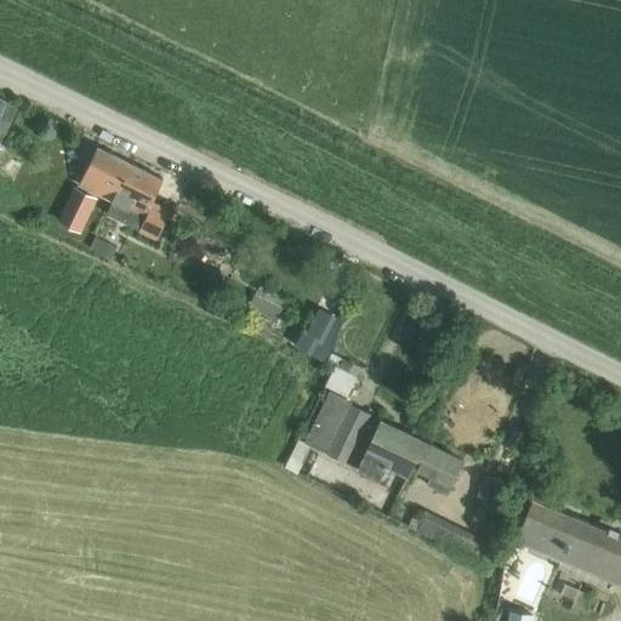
[(0,163),(5,153),(0,151),(0,144),(18,108),(17,108),(0,100),(0,163)]
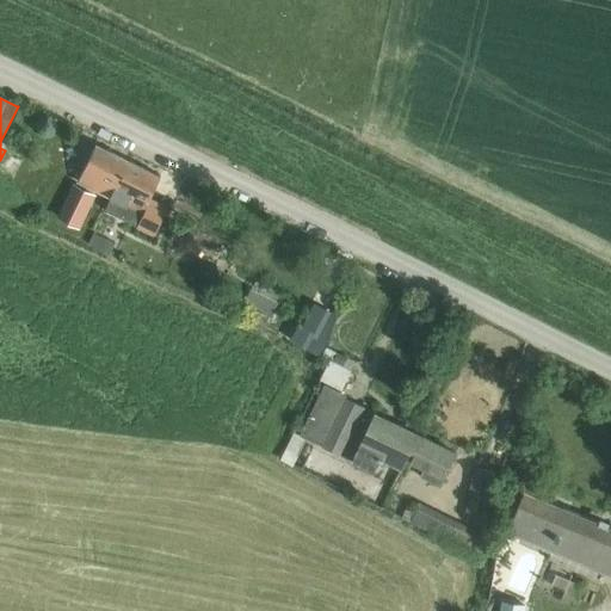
[(78,184),(110,199),(129,161),(97,146),(78,184)]
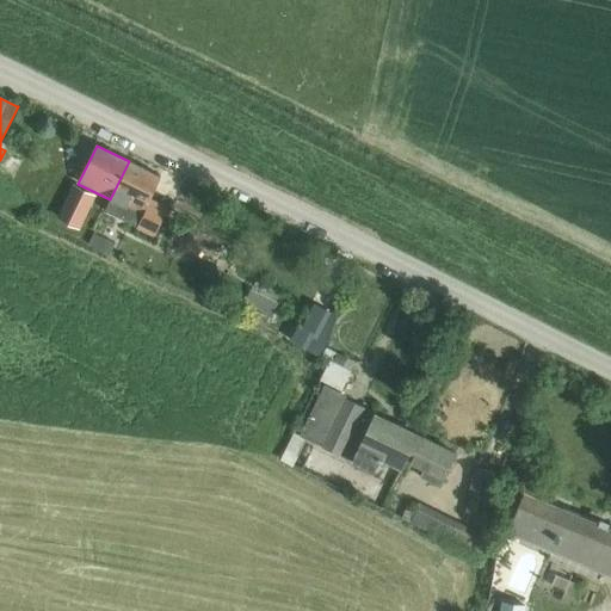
[(129,161),(110,199),(111,201),(105,213),(140,229),(141,229),(154,235),(167,209),(150,201),(161,178),(129,161)]
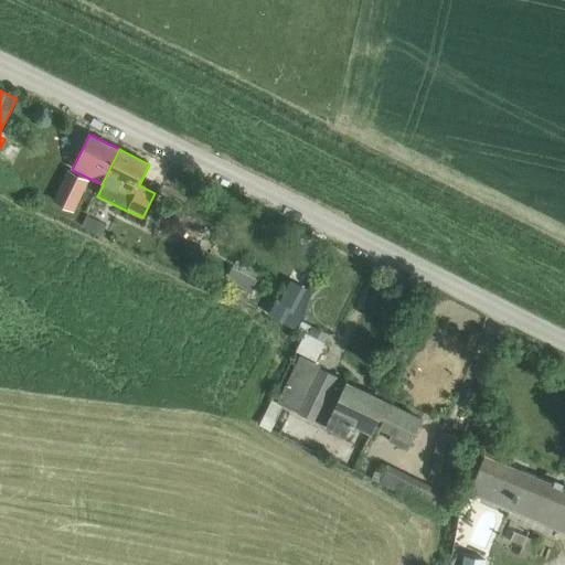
[(89,181),(68,171),(54,201),(75,211),(89,181)]
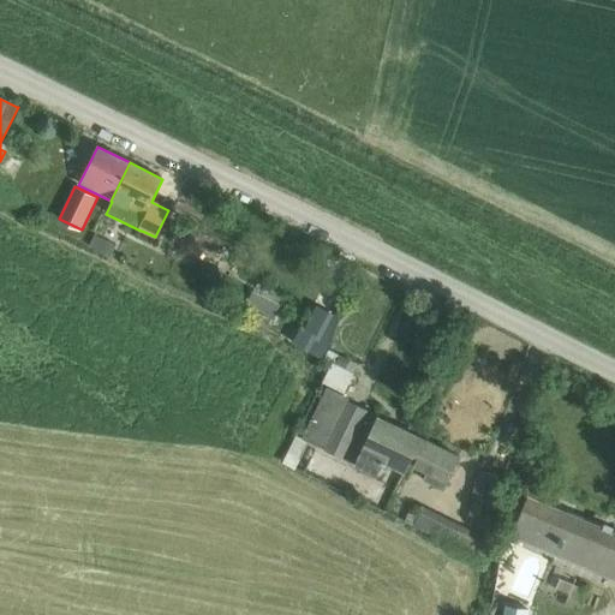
[(292,330),(285,344),(298,351),(300,347),(316,356),(318,351),(323,341),(328,344),(338,323),(339,321),(314,310),(304,332),(302,335),(292,330)]
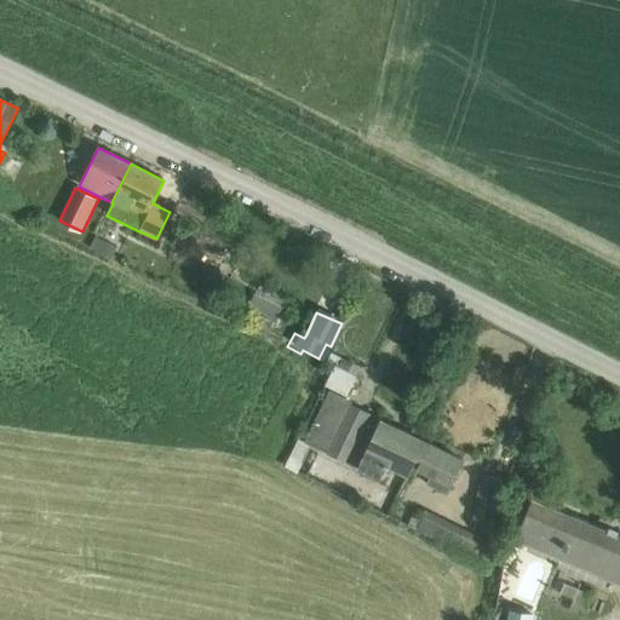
[(334,366),(325,386),(346,397),(356,377),(334,366)]
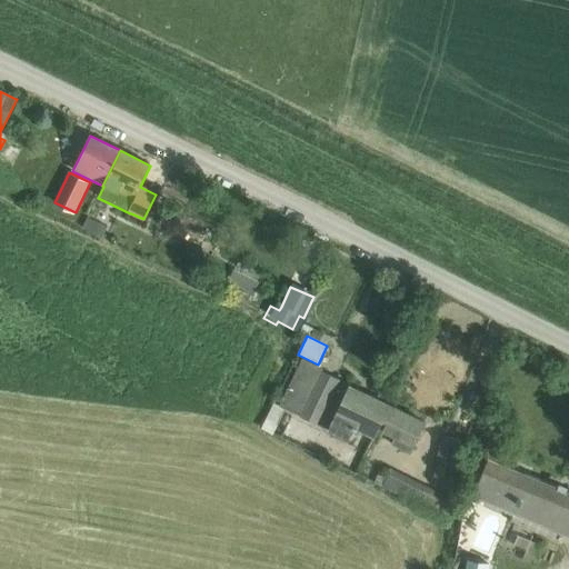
[(279,406),(275,403),(273,403),(266,419),(277,425),(283,409),(299,416),(299,418),(318,427),(318,425),(349,439),(353,428),(370,436),(376,426),(387,403),(349,386),(349,385),(321,371),(323,369),(302,359),(279,406)]
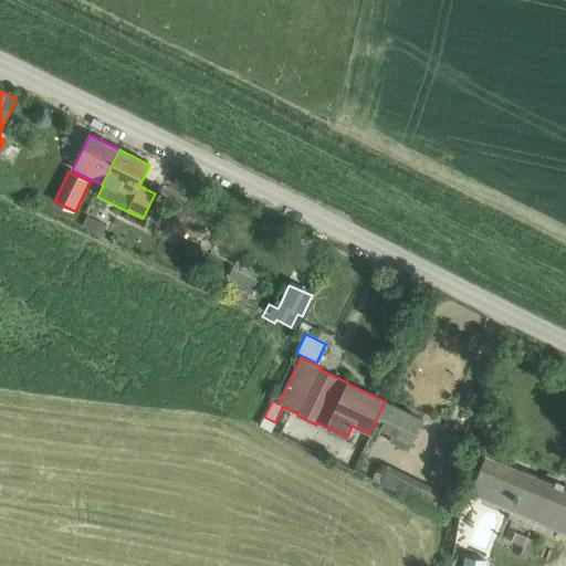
[(374,423),(368,433),(373,436),(376,429),(391,437),(389,442),(409,452),(425,420),(385,401),(374,423)]
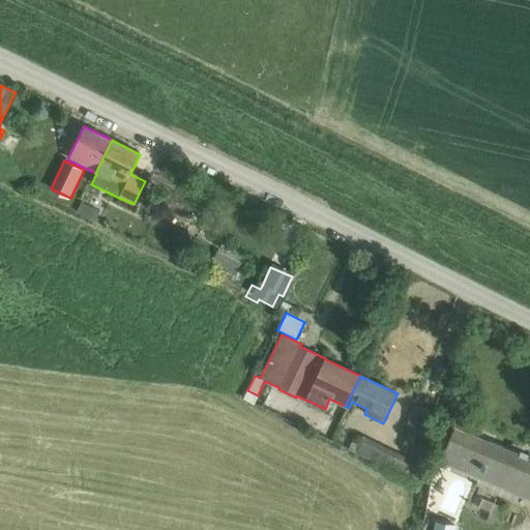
[(410,406),(404,445),(421,448),(428,409),(410,406)]
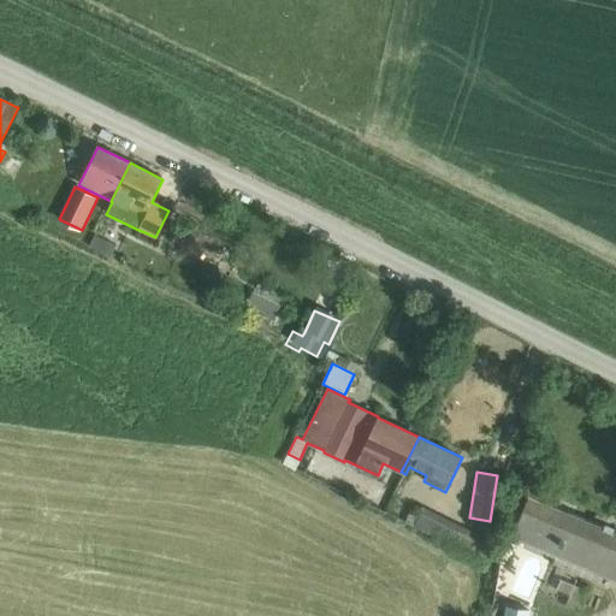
[(615,532),(531,496),(511,538),(614,582),(615,575),(615,532)]
